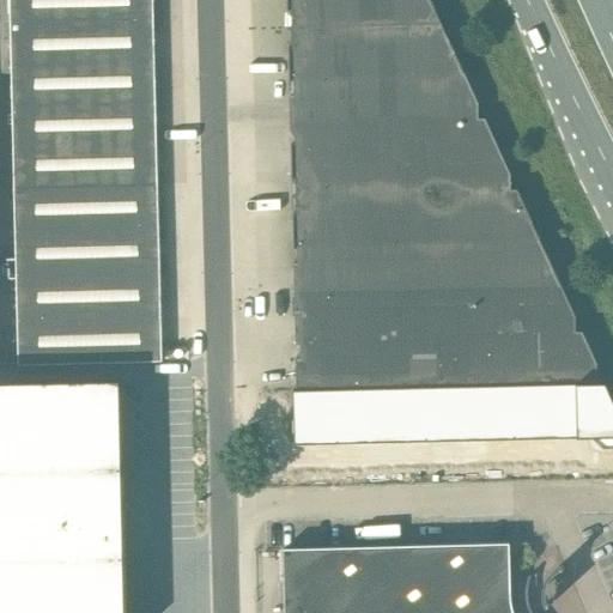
[(10,0),(18,319),(19,364),(138,362),(161,360),(162,360),(162,346),(162,327),(162,315),(161,303),(153,0),(10,0)]
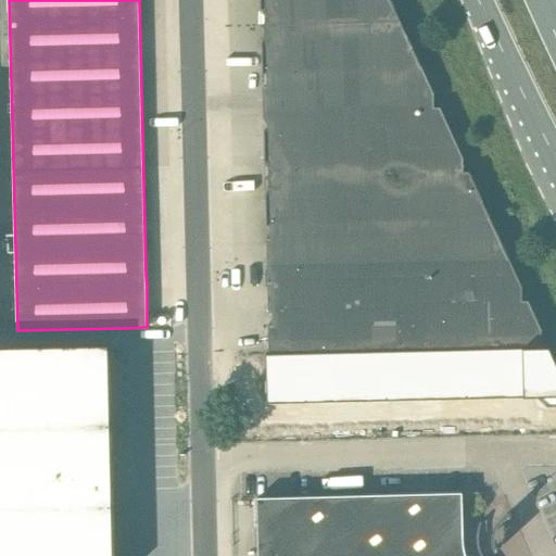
[(260,0),(261,9),(264,9),(265,42),(262,42),(263,73),(266,73),(266,86),(263,86),(264,117),(267,117),(267,129),(264,130),(265,161),(268,161),(269,194),(265,194),(266,225),(270,225),(270,238),(266,238),(267,268),(272,268),(272,281),(267,281),(268,312),(272,312),(273,325),(268,325),(269,352),(352,350),(475,348),(548,345),(548,344),(542,344),(542,330),(528,301),(522,301),(522,288),(469,172),(464,172),(464,159),(440,106),(434,108),(434,95),(391,0),(260,0)]
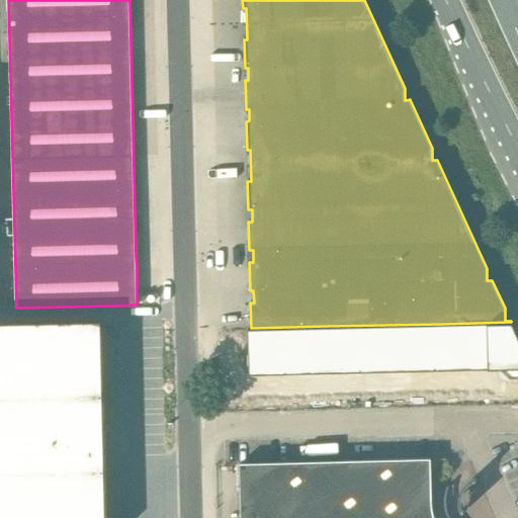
[(0,517),(106,517),(105,454),(102,321),(34,322),(0,322),(0,517)]
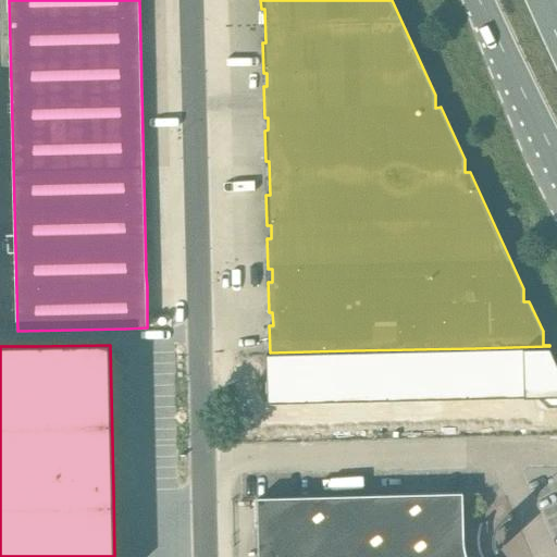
[(556,360),(551,347),(524,348),(525,398),(537,397),(548,408),(556,407),(556,360)]
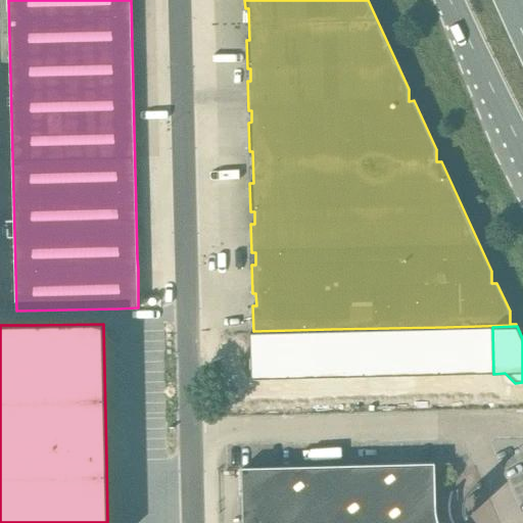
[(417,375),(493,373),(492,327),(416,329),(417,375)]
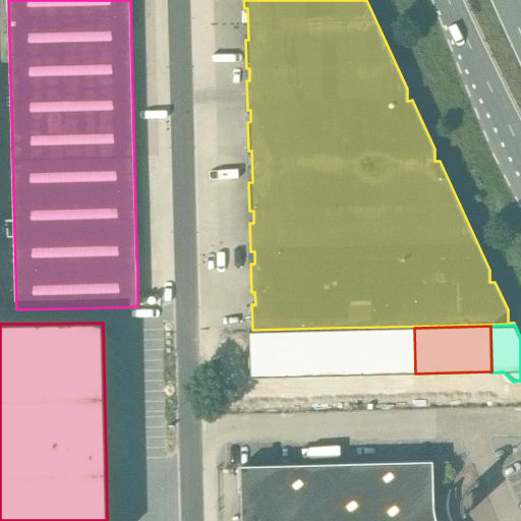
[(333,375),(415,373),(414,328),(332,329),(333,375)]
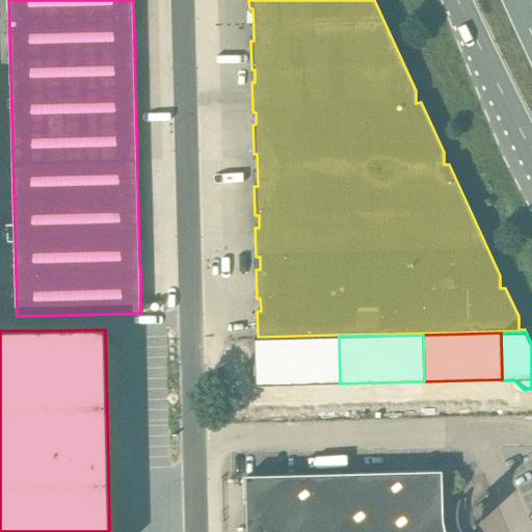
[(339,336),(255,338),(256,386),(340,383),(339,336)]
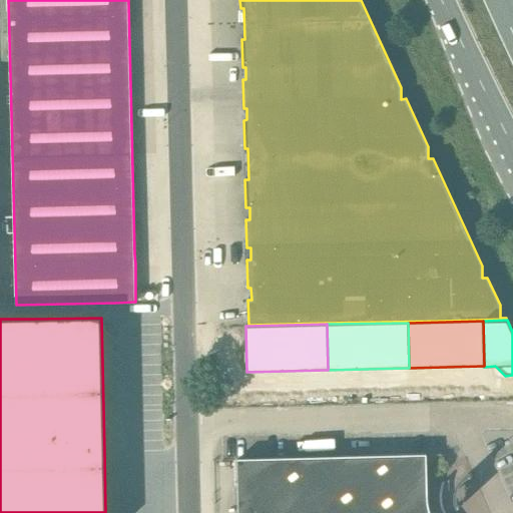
[(431,512),(430,510),(429,507),(429,505),(428,501),(428,498),(427,454),(237,459),(238,512),(431,512)]
